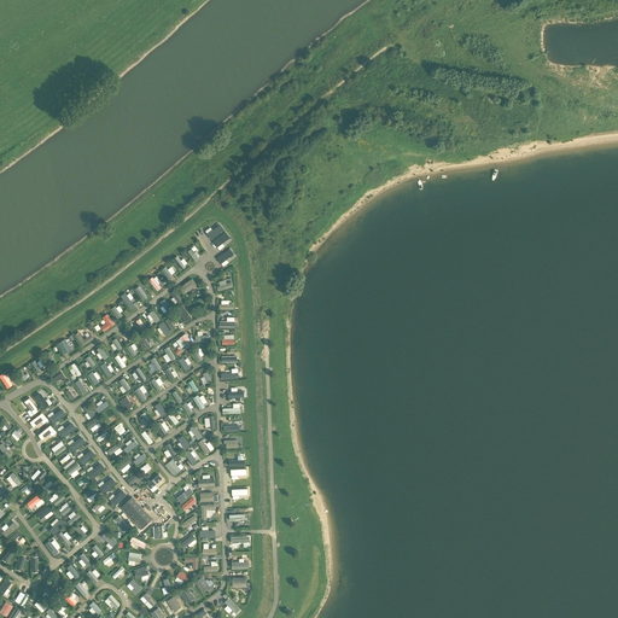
[(221,225),(208,234),(211,240),(225,231),(221,225)]
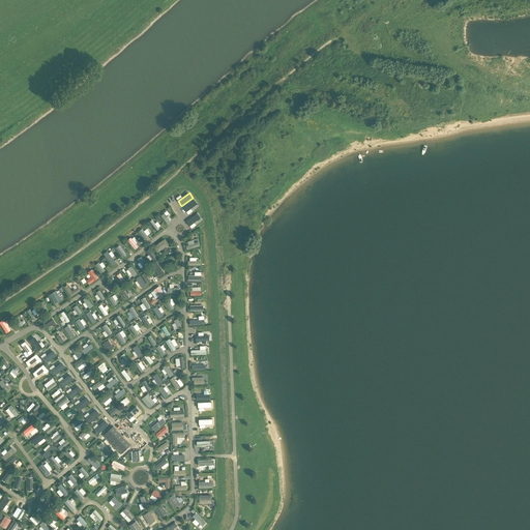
[(194,200),(183,208),(186,212),(198,204),(194,200)]
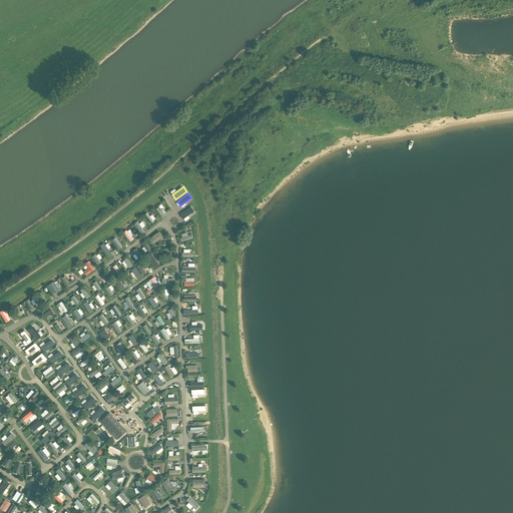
[(159,206),(156,208),(162,217),(165,215),(159,206)]
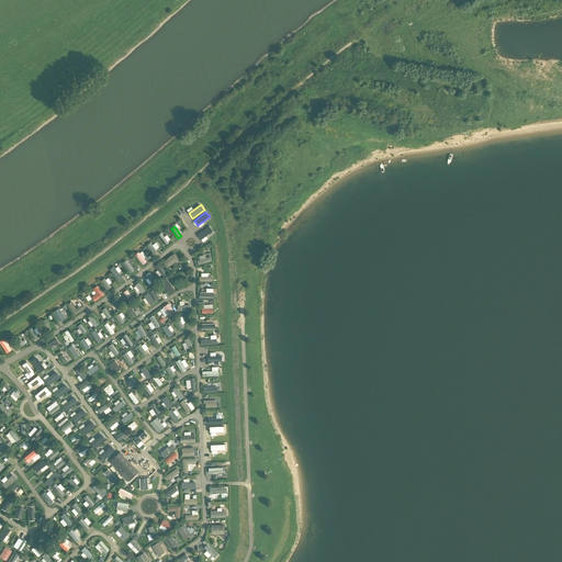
[(213,232),(210,226),(198,235),(202,240),(213,232)]
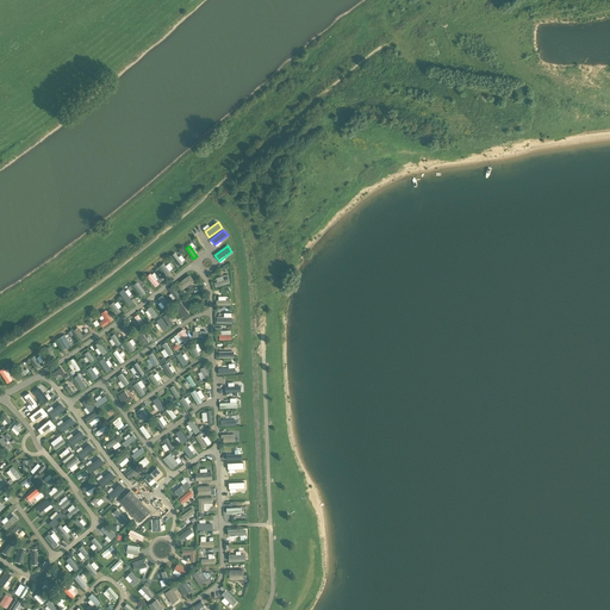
[(175,253),(170,256),(179,267),(184,265),(175,253)]
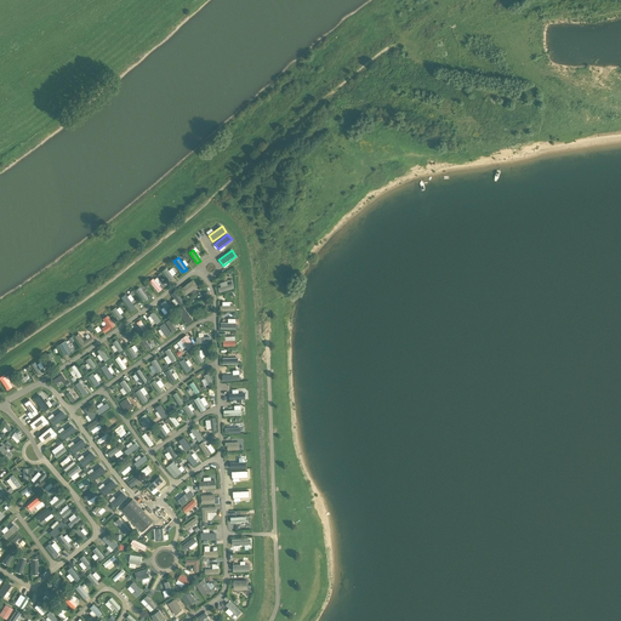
[(166,268),(163,272),(170,281),(175,279),(166,268)]
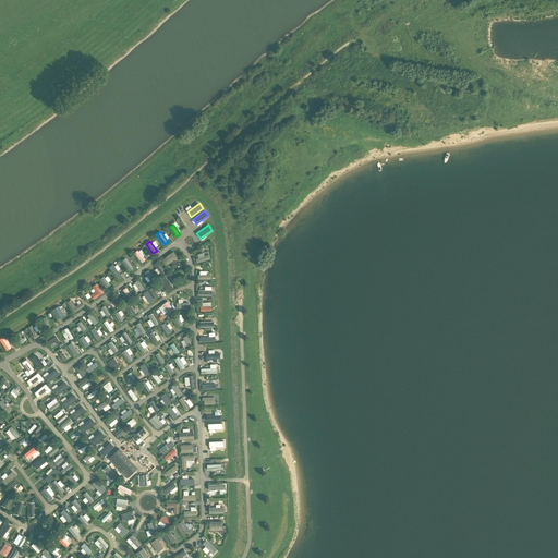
[(137,251),(134,253),(143,263),(146,261),(137,251)]
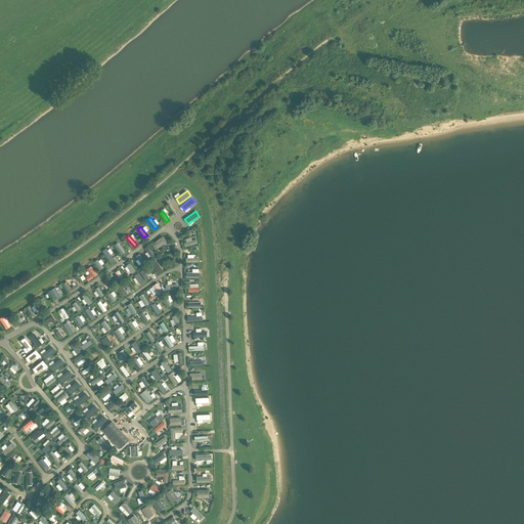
[(167,242),(163,236),(151,245),(156,250),(167,242)]
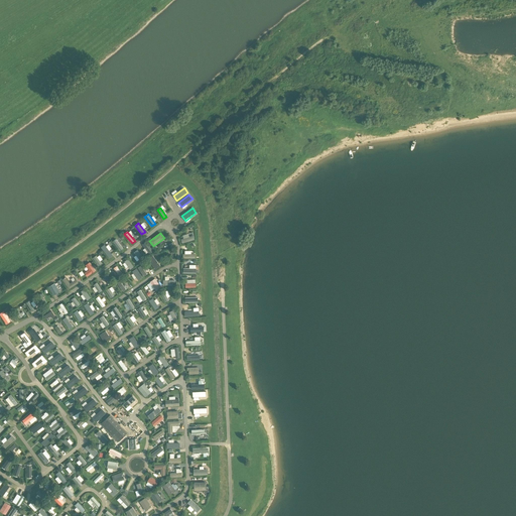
[(194,236),(181,240),(182,244),(195,240),(194,236)]
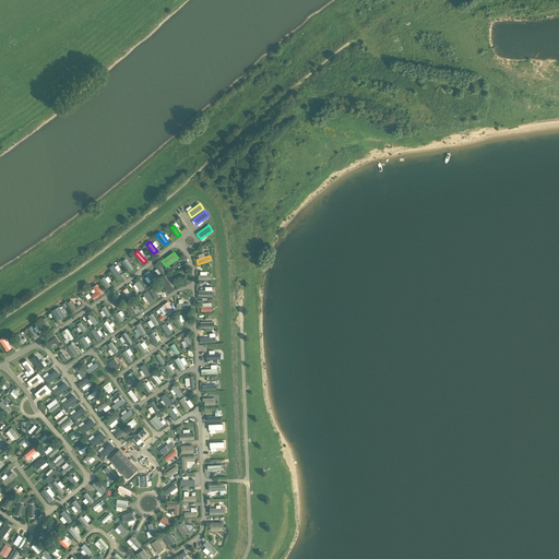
[(126,259),(122,262),(130,272),(133,270),(126,259)]
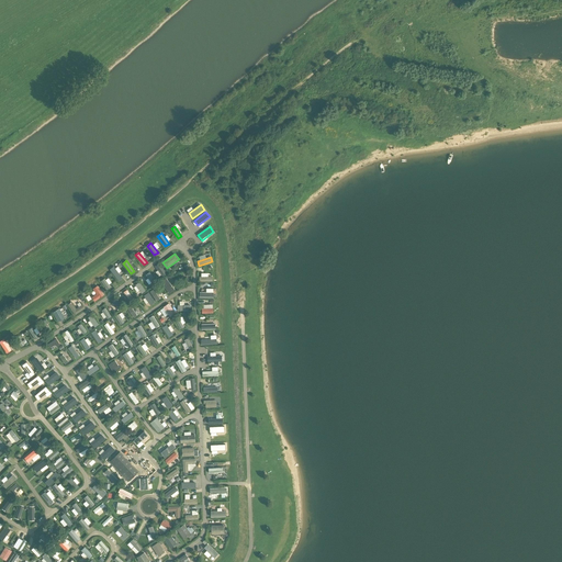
[(167,273),(159,263),(155,267),(163,277),(167,273)]
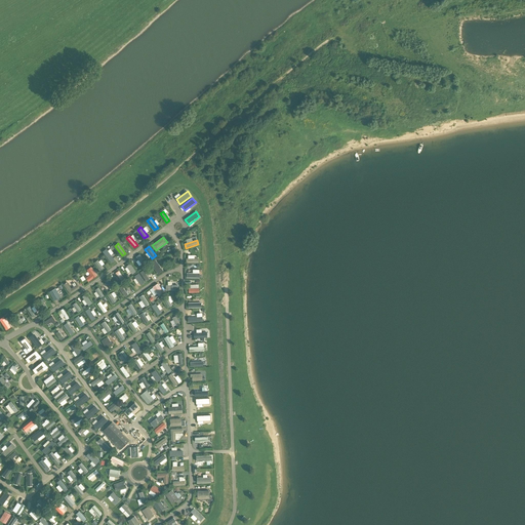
[(107,249),(103,252),(111,263),(115,260),(107,249)]
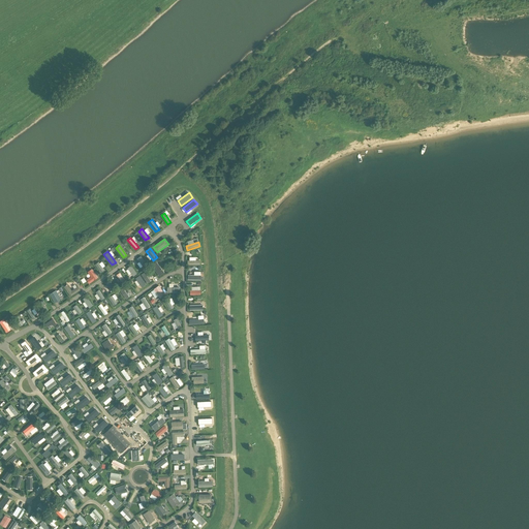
[(148,266),(141,256),(137,259),(144,269),(148,266)]
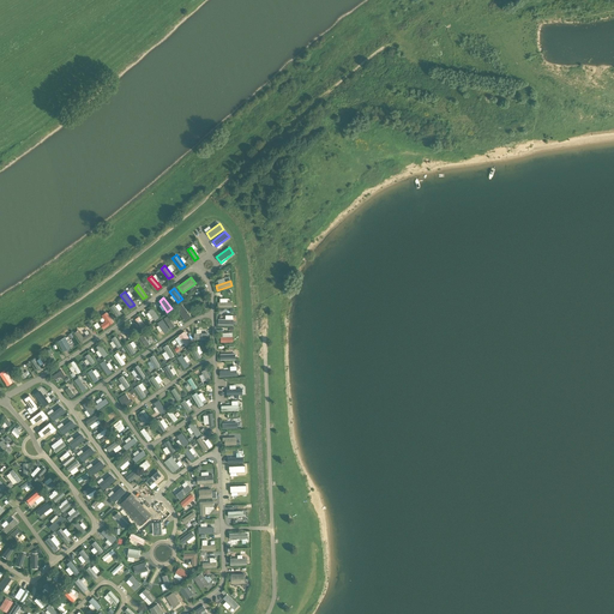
[(114,305),(110,307),(116,317),(121,314),(114,305)]
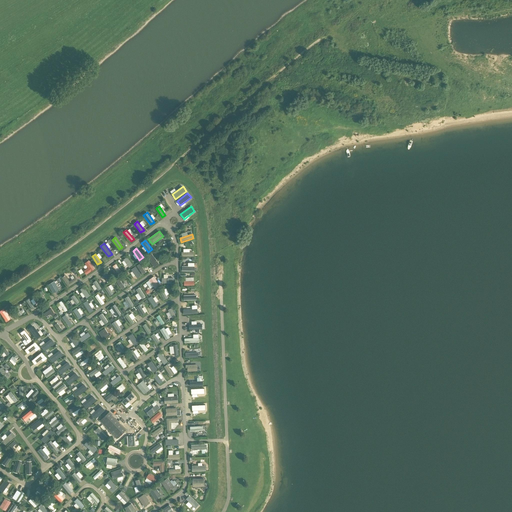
[(160,265),(151,254),(147,257),(154,268),(160,265)]
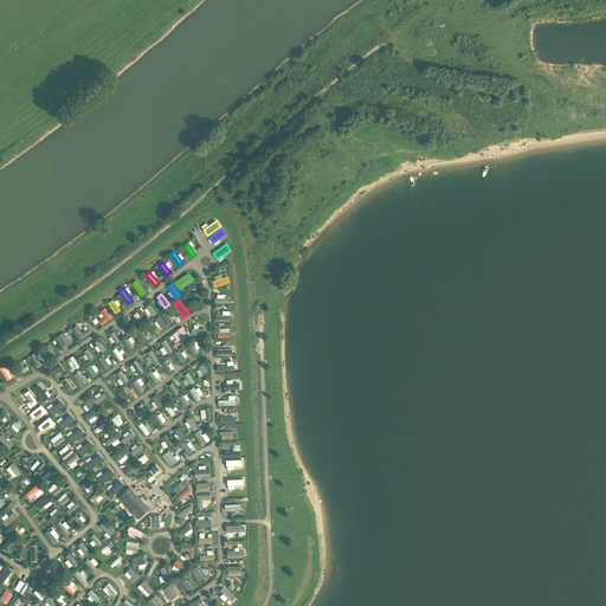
[(158,314),(150,304),(147,308),(153,317),(158,314)]
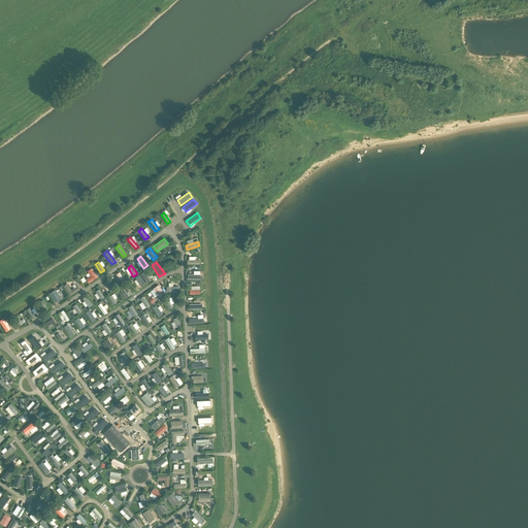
[(98,277),(92,268),(87,271),(91,276),(86,279),(89,284),(98,277)]
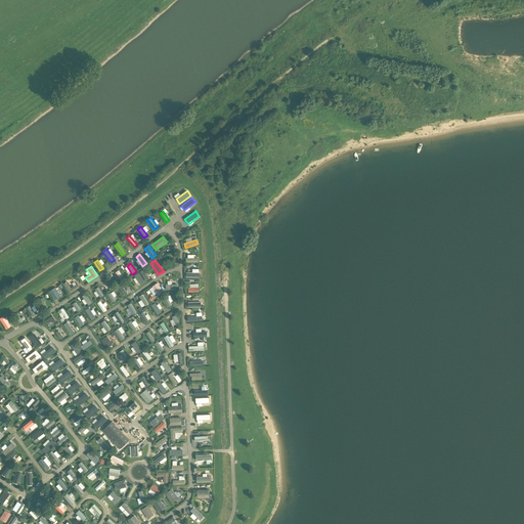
[(119,270),(116,272),(122,281),(126,279),(119,270)]
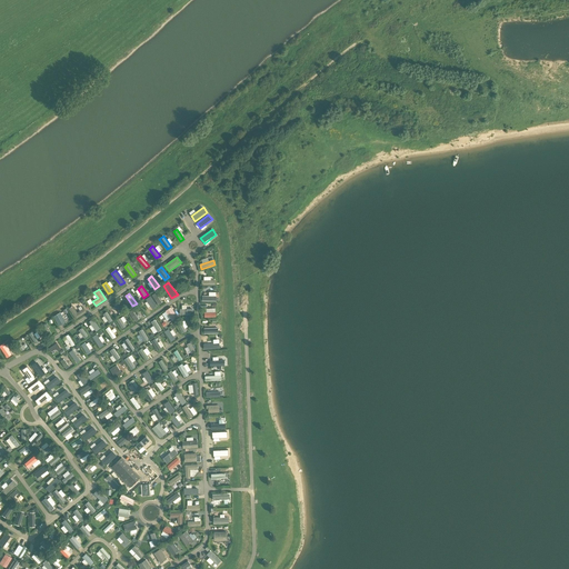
[(162,303),(156,293),(152,296),(159,306),(162,303)]
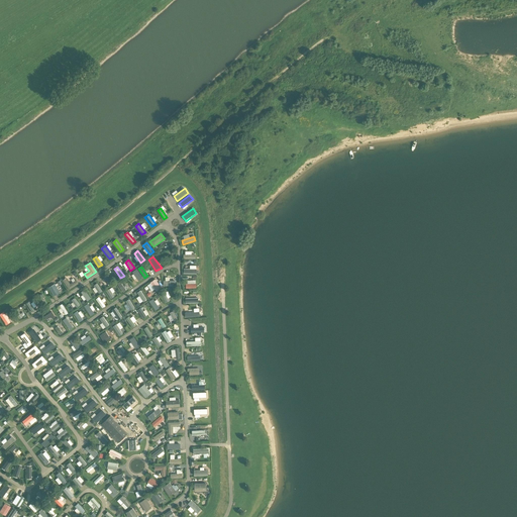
[(142,278),(136,270),(132,273),(138,281),(142,278)]
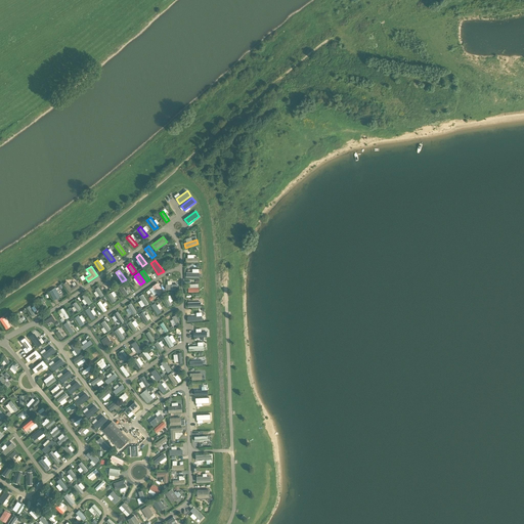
[(114,288),(107,278),(104,280),(111,290),(114,288)]
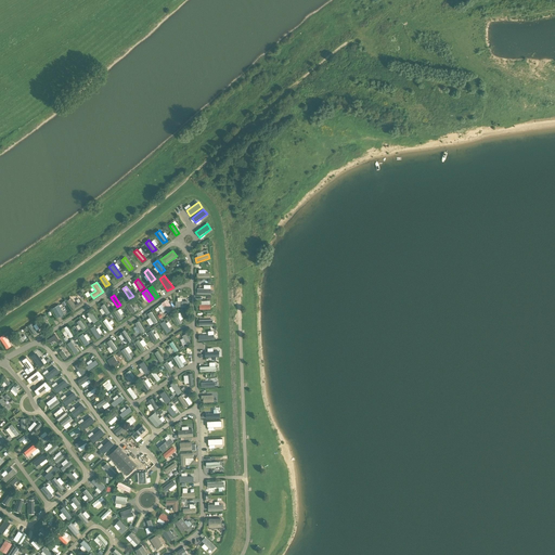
[(71,299),(67,301),(74,311),(85,305),(81,301),(75,305),(71,299)]
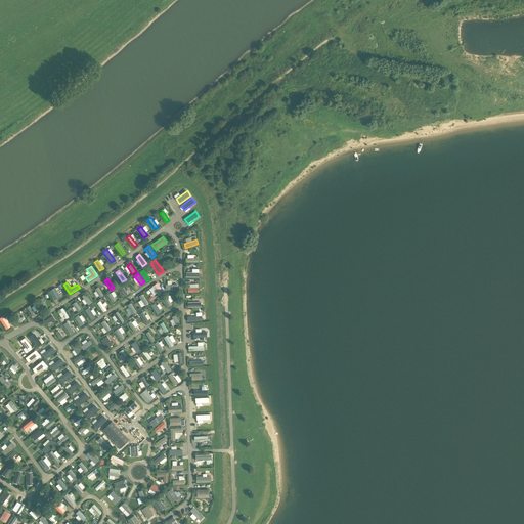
[(164,292),(158,284),(153,287),(159,296),(164,292)]
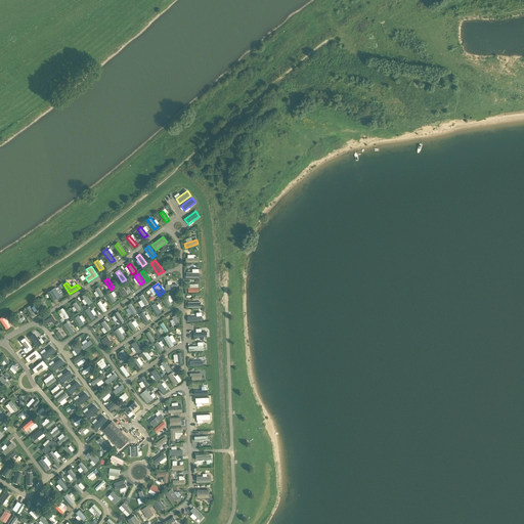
[(128,295),(122,286),(119,288),(125,297),(128,295)]
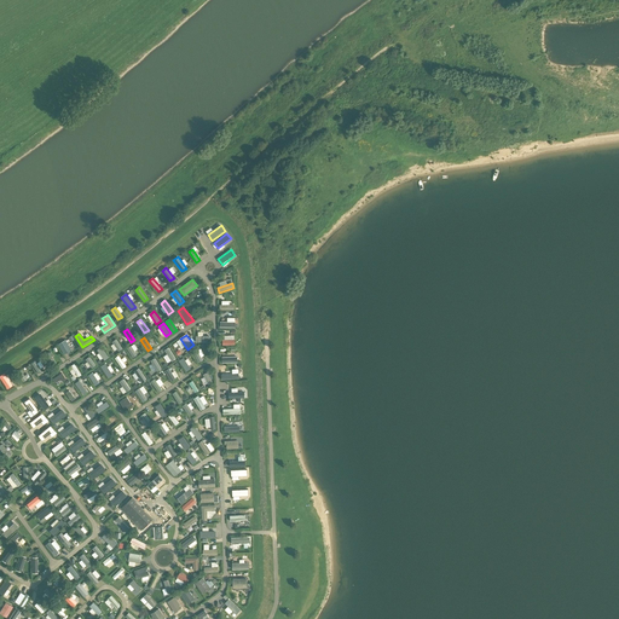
[(65,340),(57,345),(63,356),(71,351),(65,340)]
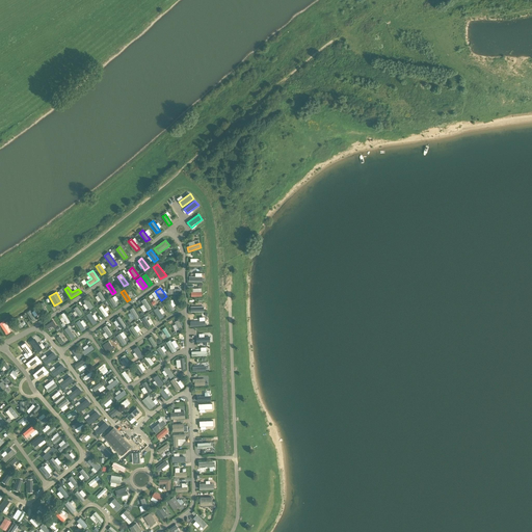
[(105,300),(100,292),(97,294),(102,302),(105,300)]
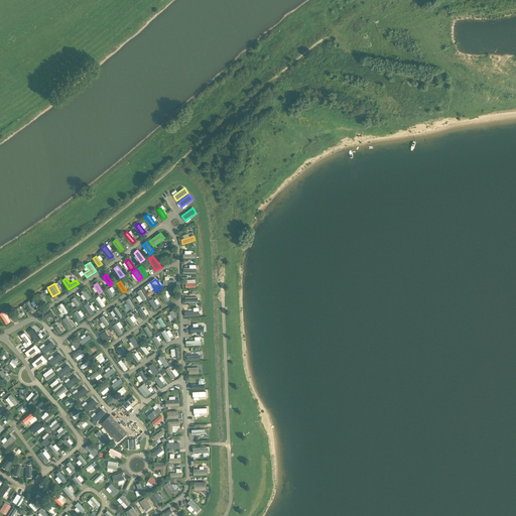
[(114,296),(109,288),(106,290),(111,298),(114,296)]
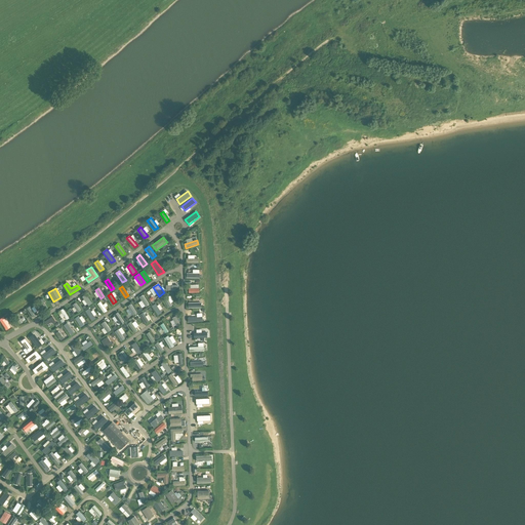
[(92,304),(86,294),(82,297),(88,307),(92,304)]
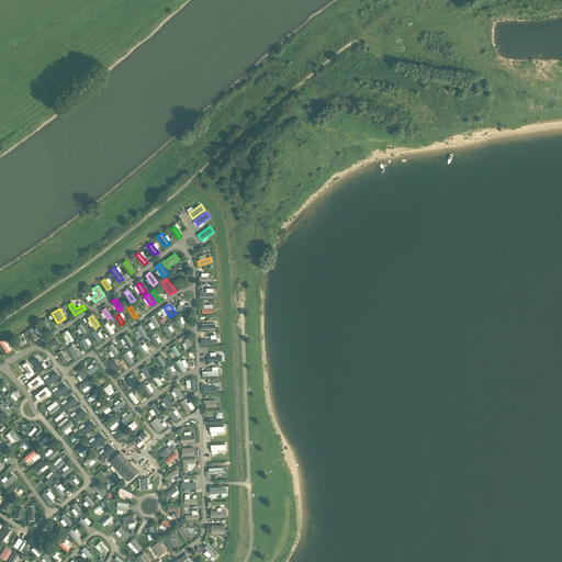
[(160,326),(153,316),(149,318),(156,329),(160,326)]
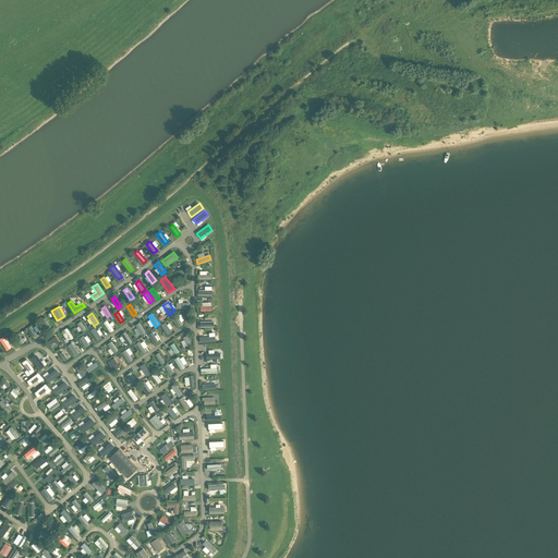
[(179,328),(183,326),(178,315),(173,317),(179,328)]
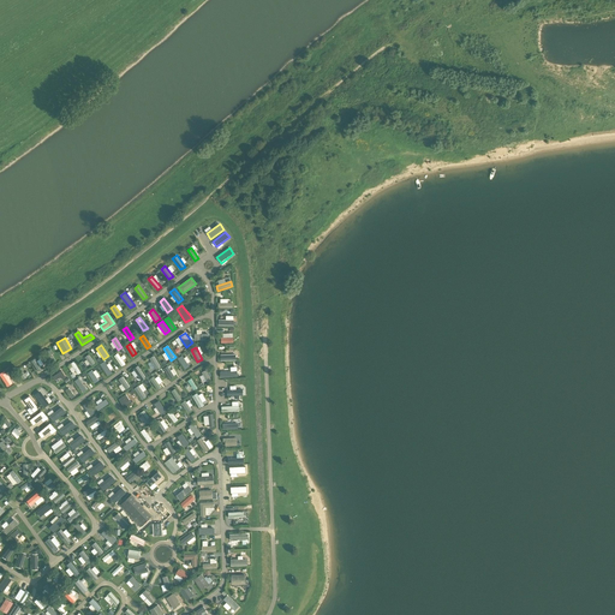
[(52,364),(55,362),(49,351),(45,353),(52,364)]
